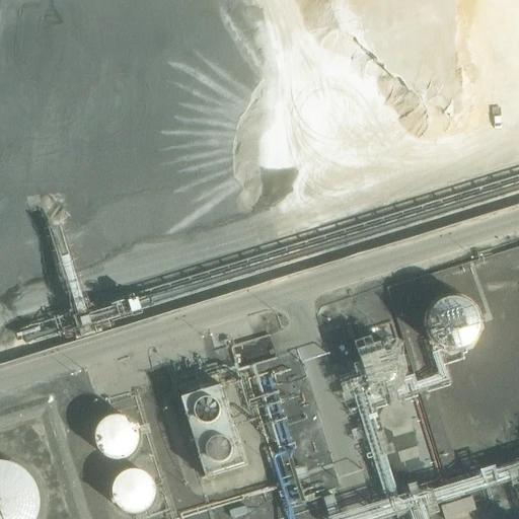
[(433,301),(433,347),(478,347),(478,301),(433,301)]
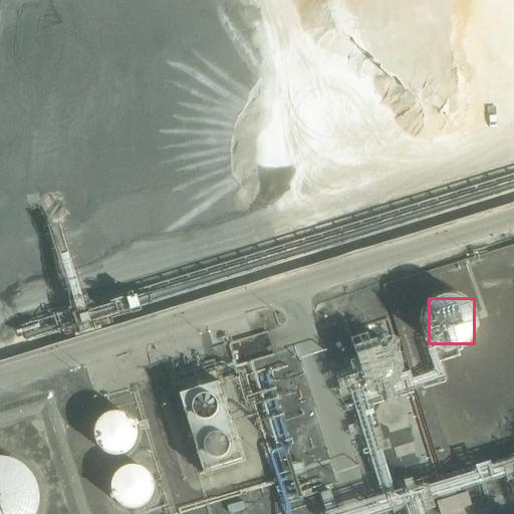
[(397,361),(397,360),(396,356),(395,352),(390,346),(383,342),(379,341),(376,341),(369,342),(365,345),(362,347),(359,353),(357,361),(359,368),(361,370),(364,374),(370,378),(377,379),(381,378),(386,377),(392,373),(395,368),(397,361)]
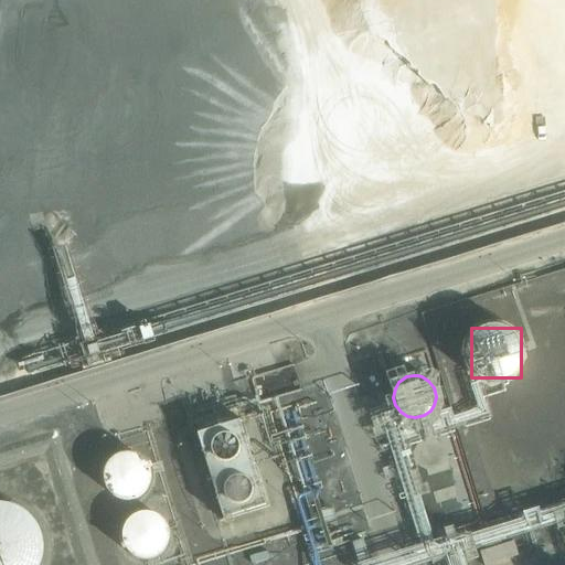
[(187,436),(219,530),(267,513),(234,418),(187,436)]
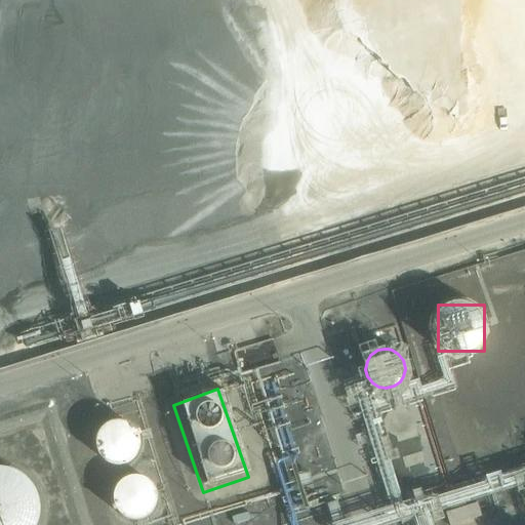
[(137,440),(137,439),(136,435),(135,432),(131,426),(126,422),(123,421),(119,420),(113,421),(107,425),(104,429),(102,432),(99,438),(101,445),(104,451),(110,455),(114,457),(117,458),(124,457),(130,453),(135,447),(137,440)]
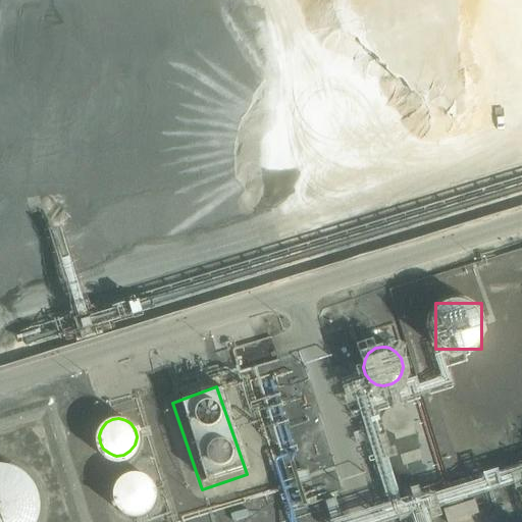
[(42,504),(41,496),(39,486),(35,479),(30,473),(22,468),(16,465),(8,462),(0,461),(0,521),(37,521),(38,521),(41,513),(42,504)]
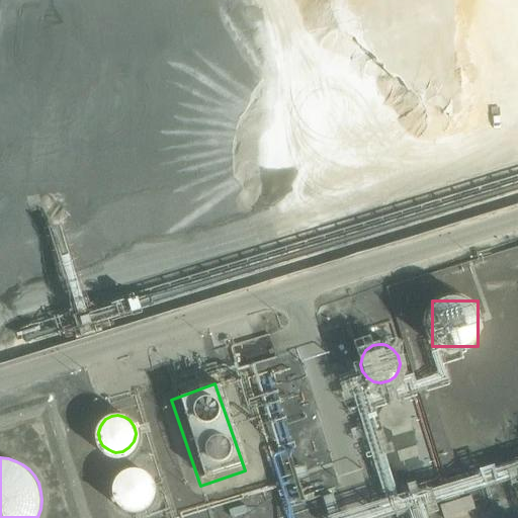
[(153,488),(153,487),(153,482),(152,478),(148,472),(142,468),(139,466),(134,466),(127,466),(123,468),(119,471),(116,475),(114,479),(113,486),(114,494),(118,500),(124,504),(133,506),(138,506),(141,505),(148,501),(152,494),(153,488)]
